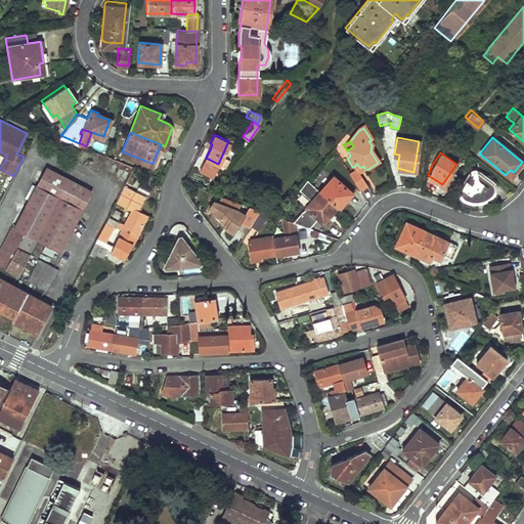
[(218,164),(206,158),(201,169),(213,175),(218,164)]
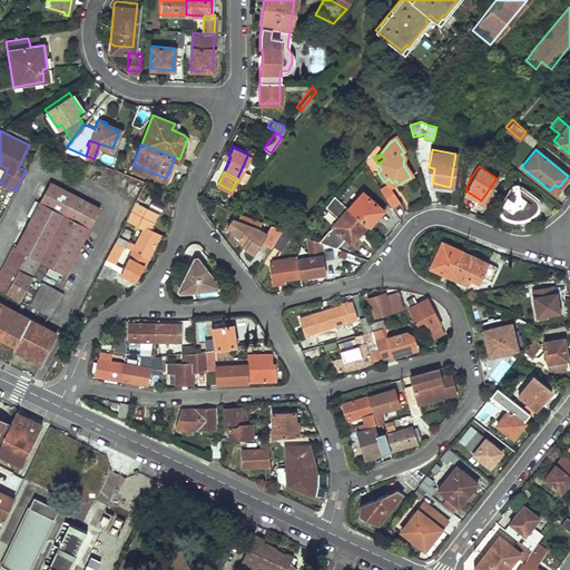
[(389,178),(385,182),(387,185),(390,189),(394,187),(392,183),(389,178)]
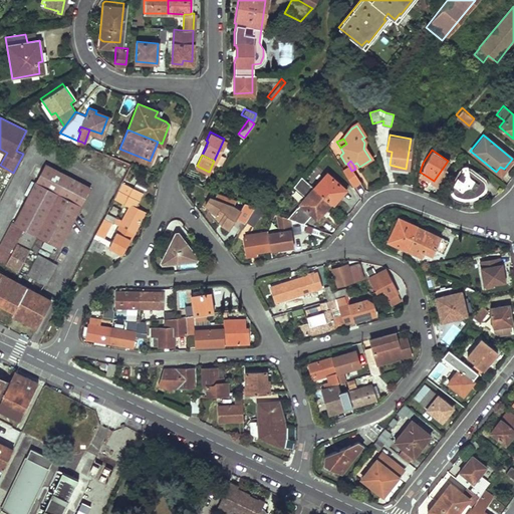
[(460,166),(448,182),(448,185),(449,187),(451,189),(454,193),(457,194),(460,196),(464,197),(468,196),(471,195),(474,193),(476,190),(478,188),(479,186),(481,183),(481,180),(480,176),(478,174),(467,165),(465,164),(462,165),(461,165),(460,166)]
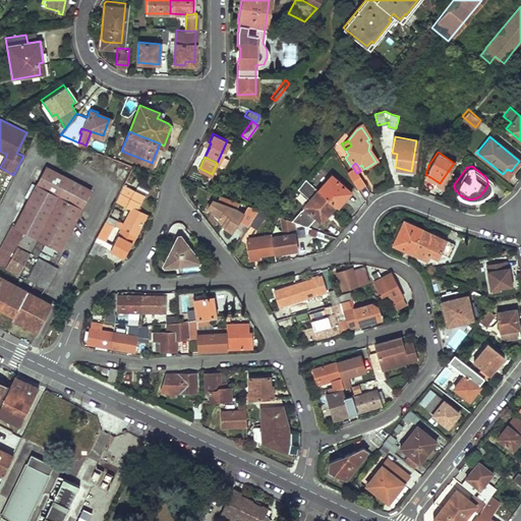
[(11,223),(0,245),(0,264),(17,274),(38,236),(60,248),(91,189),(46,167),(14,224),(11,223)]
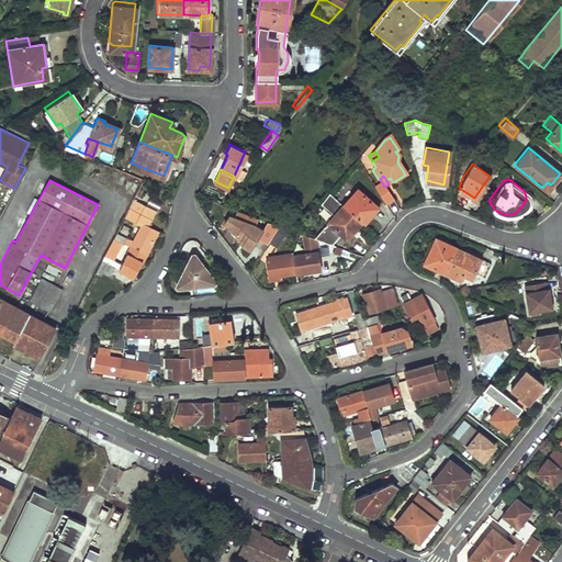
[(382,182),(374,187),(385,203),(392,199),(384,187),(382,182)]
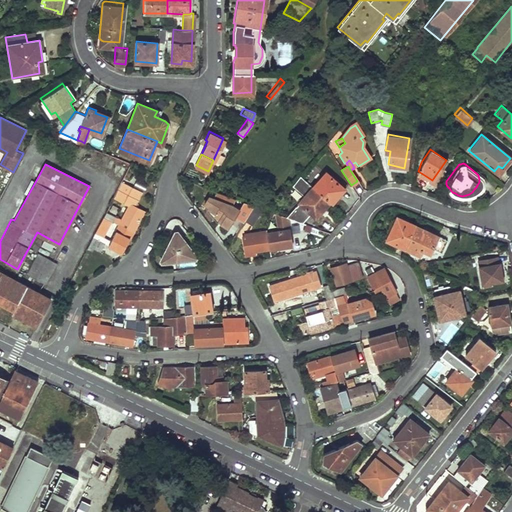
[(326,171),(312,187),(328,200),(331,202),(344,187),(326,171)]
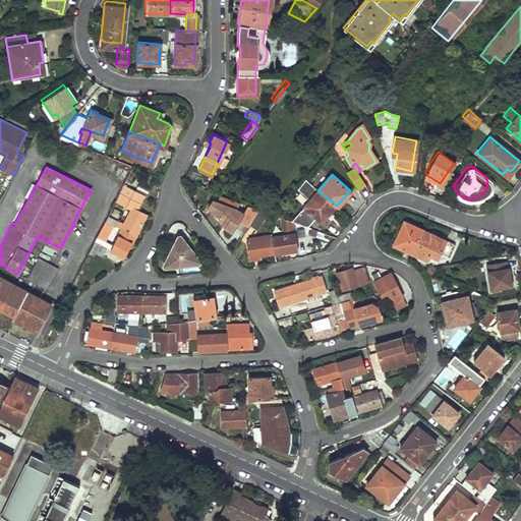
[(123,185),(116,199),(131,207),(135,210),(142,194),(123,185)]
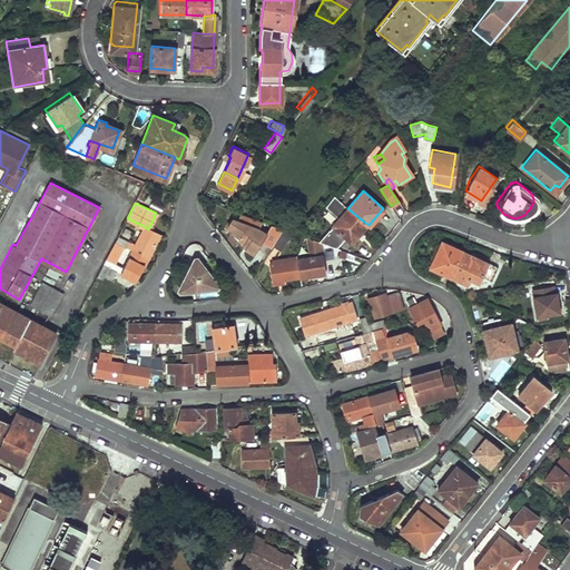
[(347,208),(327,231),(337,239),(342,234),(351,241),(365,223),(347,208)]
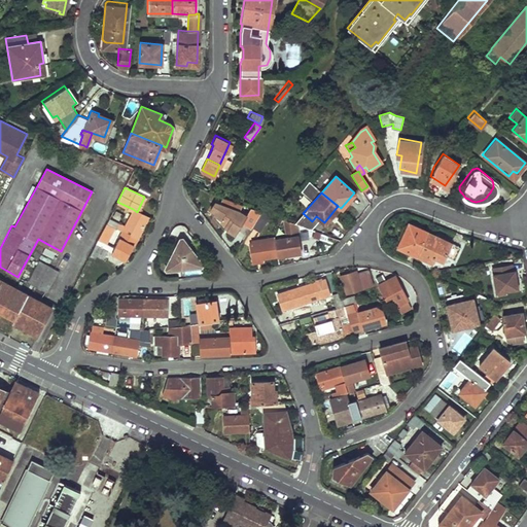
[(213,202),(209,209),(214,212),(213,214),(221,218),(220,221),(227,226),(226,230),(233,234),(239,222),(248,229),(249,227),(258,211),(248,208),(245,214),(213,202)]
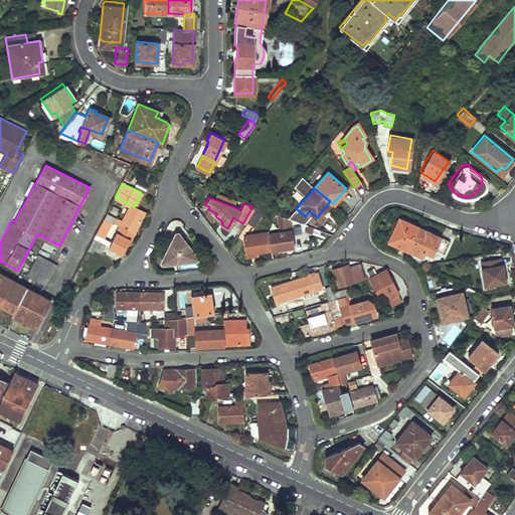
[(130,204),(119,225),(133,232),(144,211),(134,207),(130,204)]
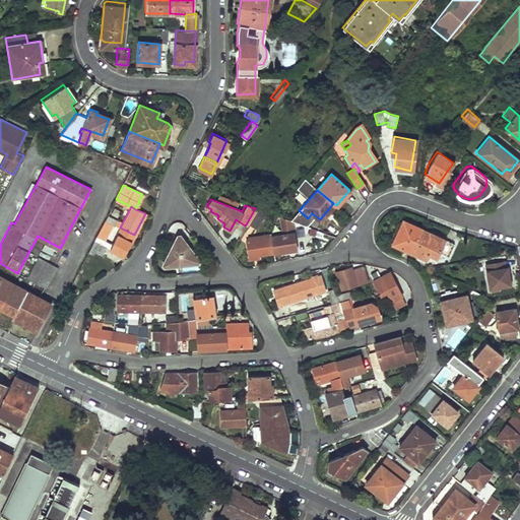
[(111,208),(105,219),(112,223),(116,225),(118,222),(114,220),(118,211),(111,208)]
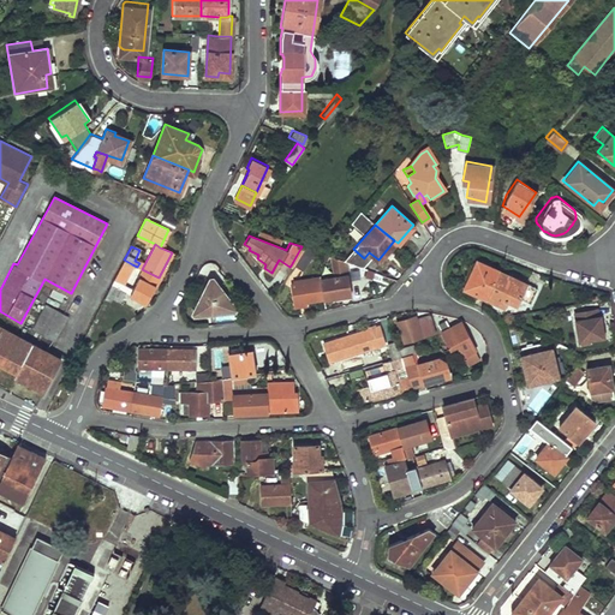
[(302,246),(291,266),(299,269),(310,250),(302,246)]
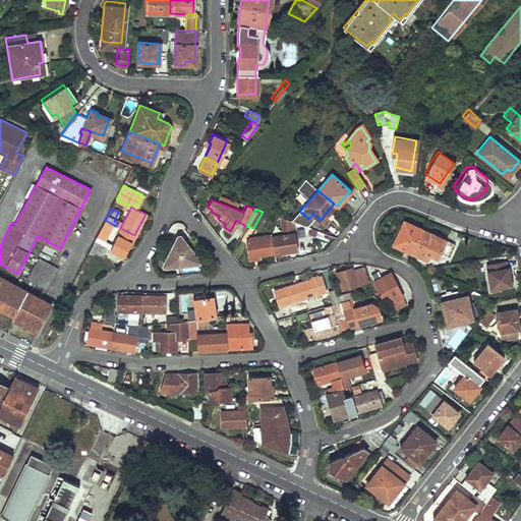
[(280,234),(269,236),(272,251),(295,248),(292,221),(278,216),(279,225),(280,234)]
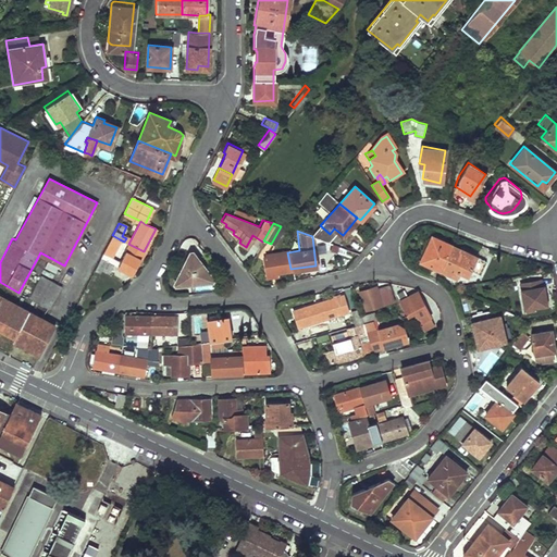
[(431,233),(420,258),(440,268),(450,242),(431,233)]
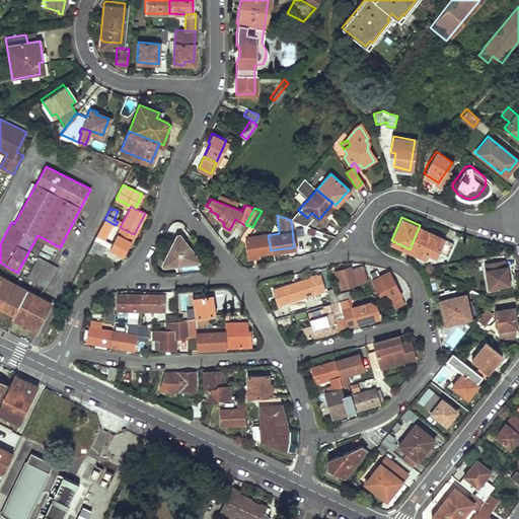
[(104,219),(89,247),(94,250),(99,253),(104,245),(101,243),(112,223),(104,219)]
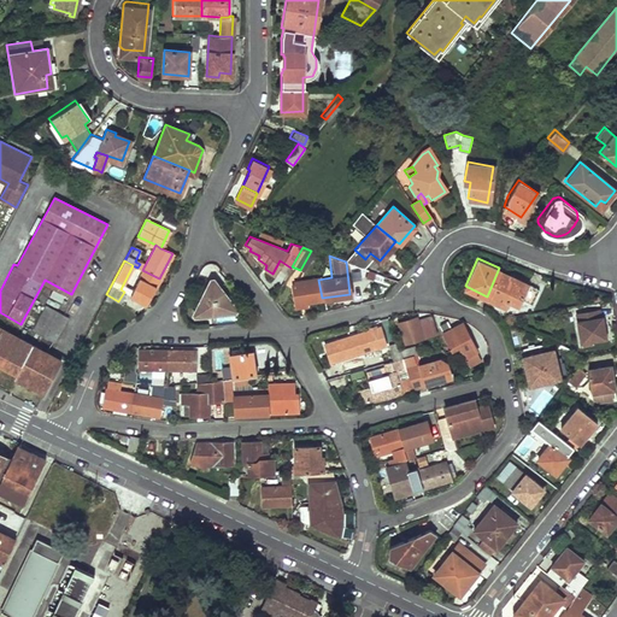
[(331,277),(330,266),(321,268),(318,276),(318,280),(331,277)]
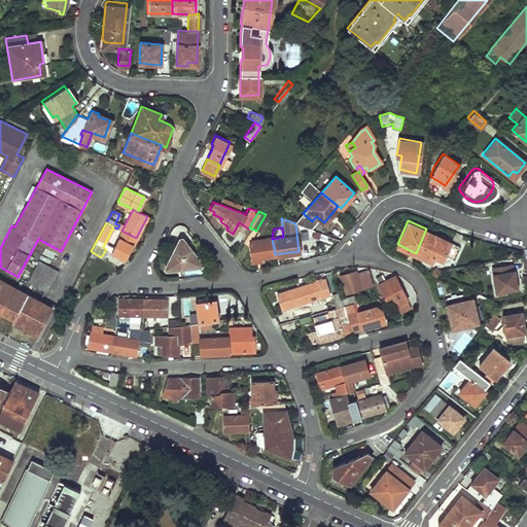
[(426,229),(416,253),(430,259),(433,254),(450,262),(458,243),(426,229)]
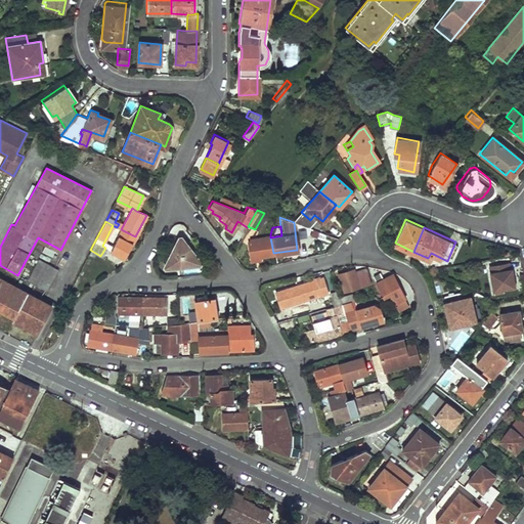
[(121,229),(110,250),(124,258),(135,236),(121,229)]
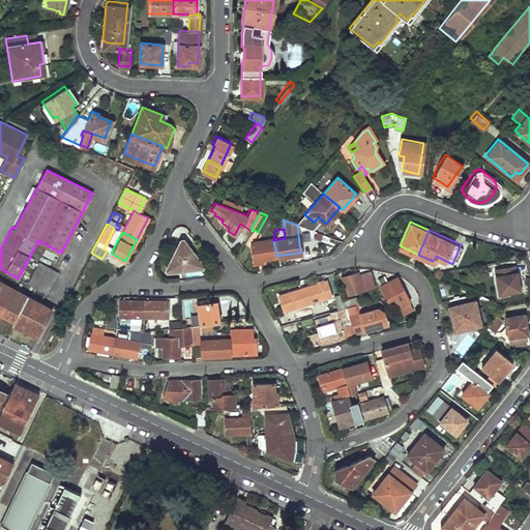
[(172,255),(167,267),(172,268),(200,266),(199,260),(186,242),(178,238),(171,254),(172,255)]
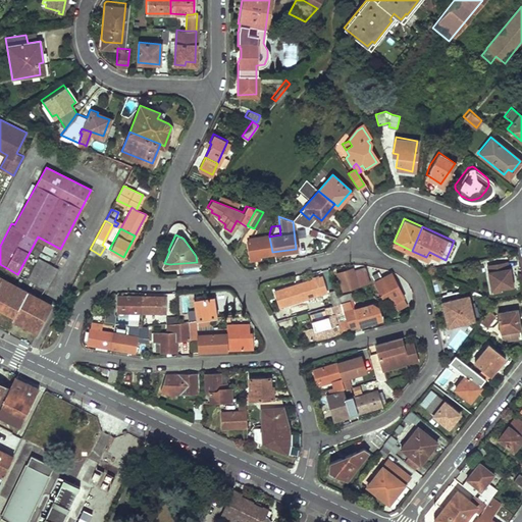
[(269,237),(246,241),(249,260),(256,259),(256,255),(272,252),(269,237)]
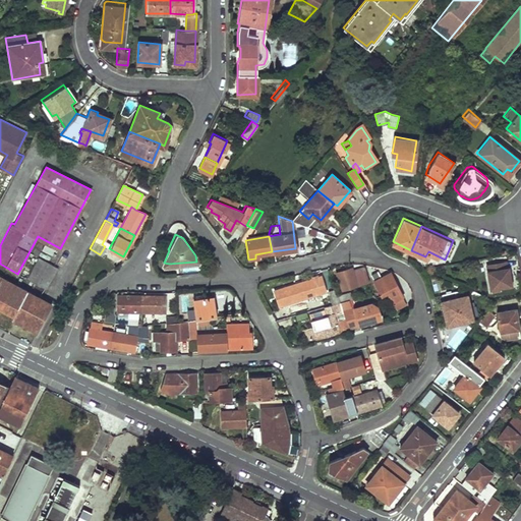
[(37,258),(26,279),(45,288),(56,267),(43,259),(42,262),(37,258)]
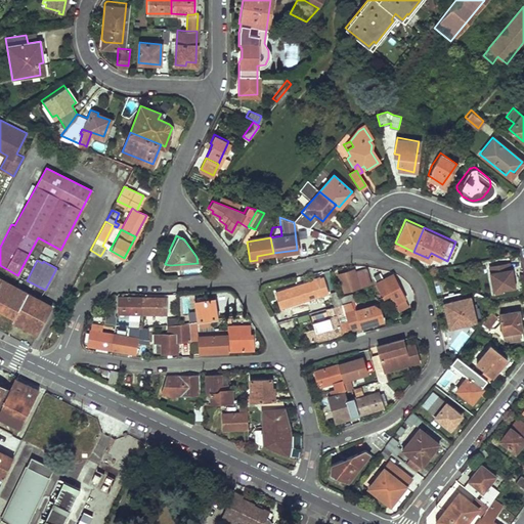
[(507,261),(489,264),(493,288),(514,284),(511,266),(508,267),(507,261)]
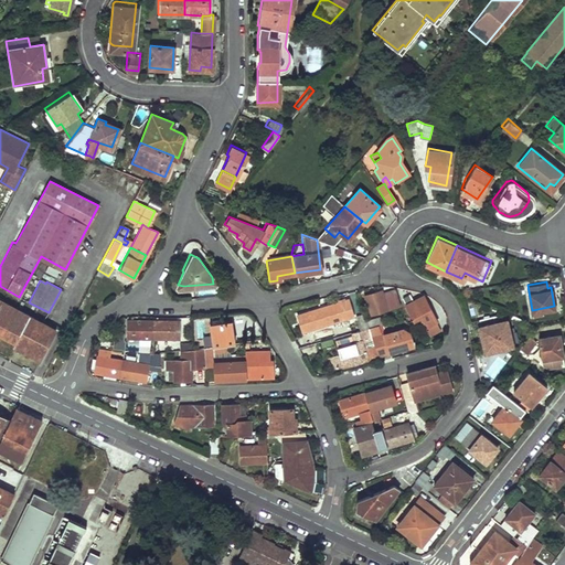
[(468,287),(458,289),(458,292),(468,297),(468,287)]
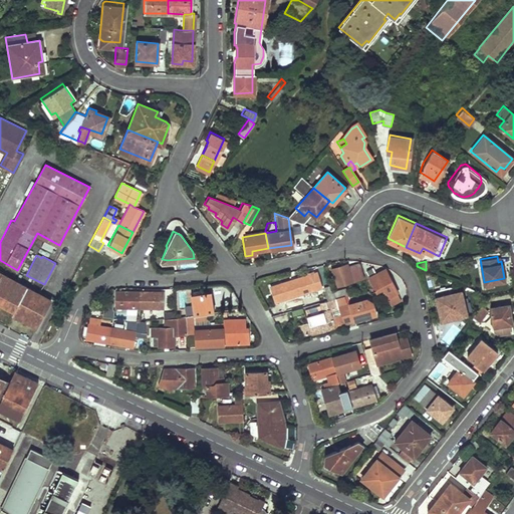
[(345,263),(329,267),(334,284),(362,277),(357,263),(346,266),(345,263)]
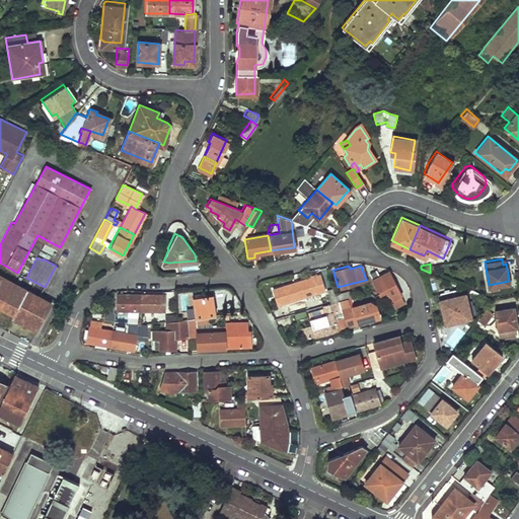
[(375,269),(368,272),(378,291),(383,288),(388,299),(385,300),(393,305),(402,300),(387,270),(377,274),(375,269)]
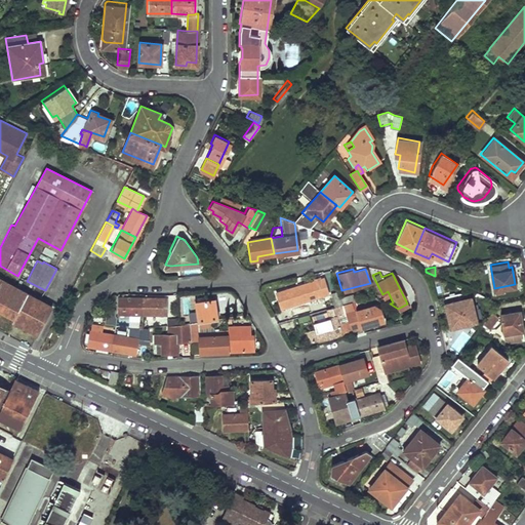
[(321,276),(297,283),(303,297),(310,295),(324,291),(326,290),(321,276)]
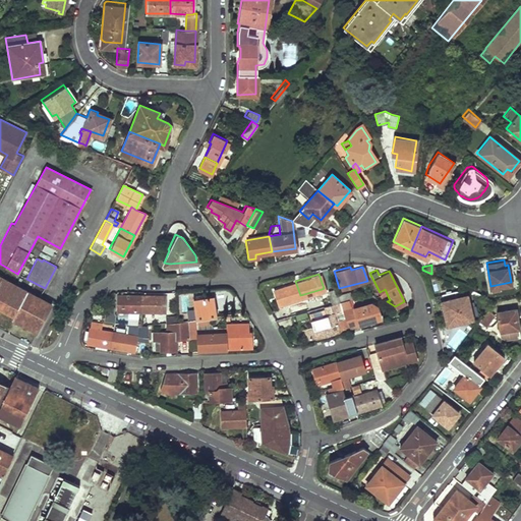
[(0,276),(0,308),(12,315),(11,317),(36,331),(51,303),(0,276)]
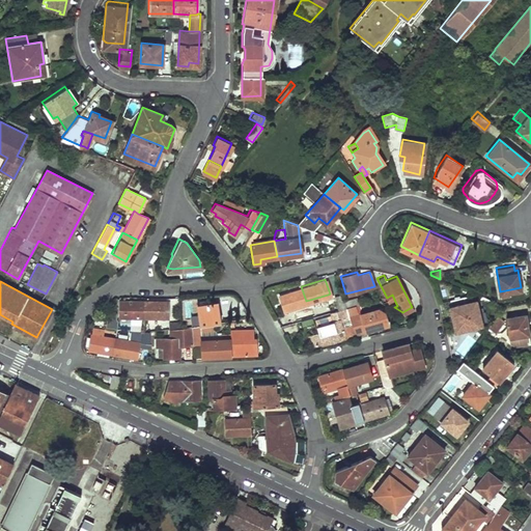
[(301,286),(277,294),(281,308),(306,301),(301,286)]
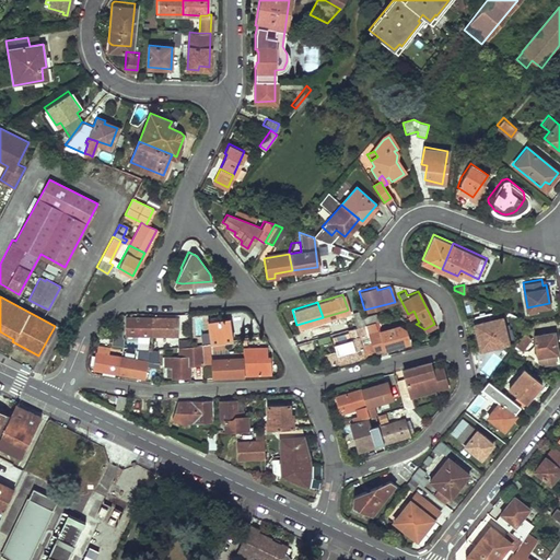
[(360,310),(350,312),(354,325),(364,322),(360,310)]
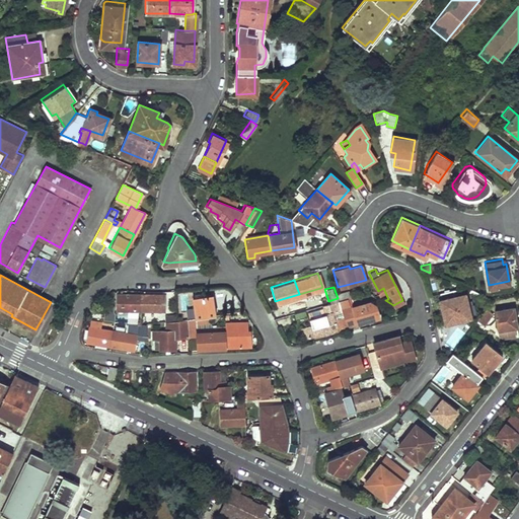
[(320,288),(306,292),(307,297),(322,293),(320,288)]
